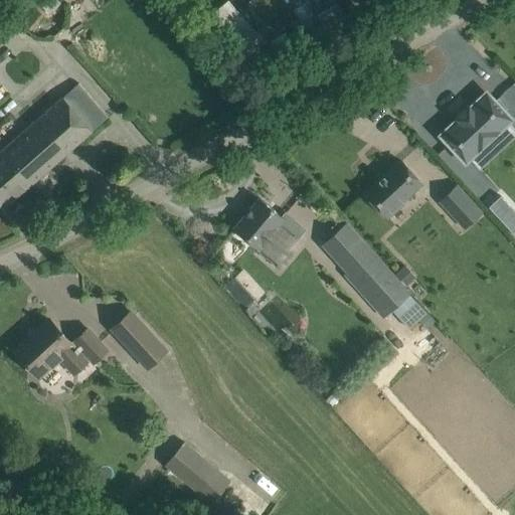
[(59,3),(56,0),(34,0),(47,14),(59,3)]
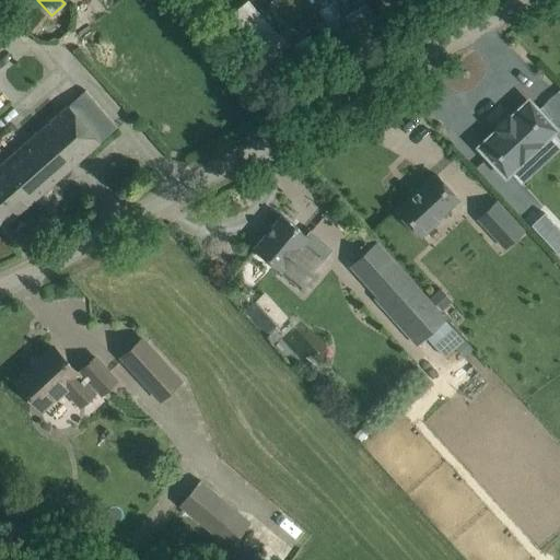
[(84,91),(4,161),(13,171),(11,173),(34,199),(116,127),(84,91)]
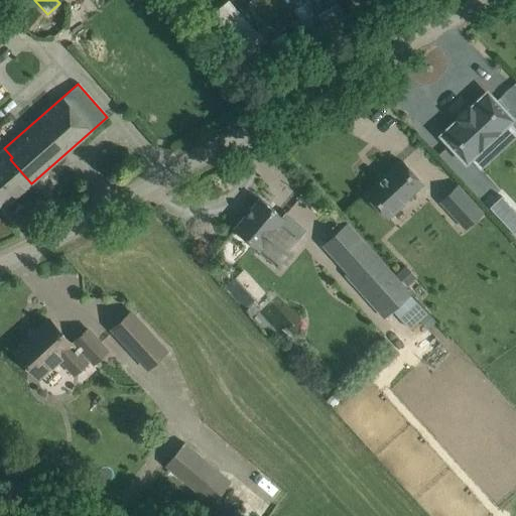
[(458,122),(442,135),(466,160),(469,158),(480,169),(515,136),(515,131),(508,122),(510,120),(487,95),(472,108),(469,105),(455,118),(458,122)]
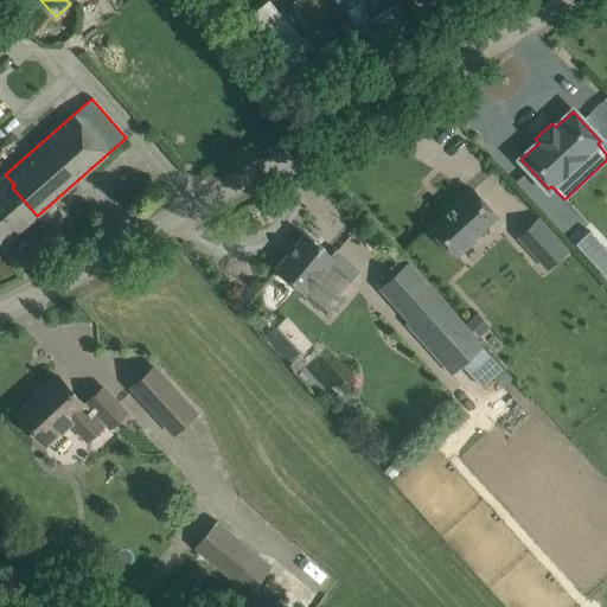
[(14,185),(5,174),(0,179),(0,244),(1,247),(37,216),(12,187),(14,185)]
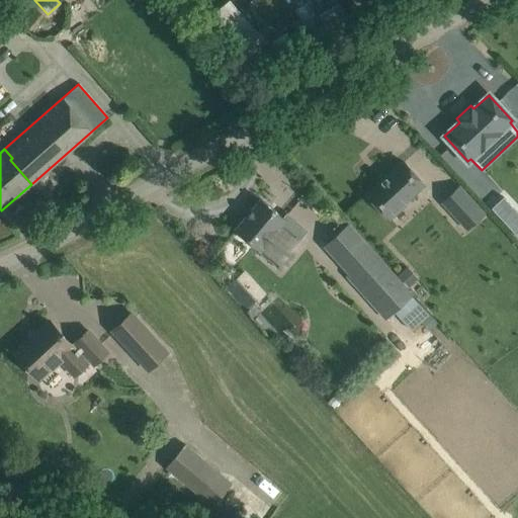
[(403,162),(367,194),(389,219),(404,205),(403,203),(423,184),(403,162)]
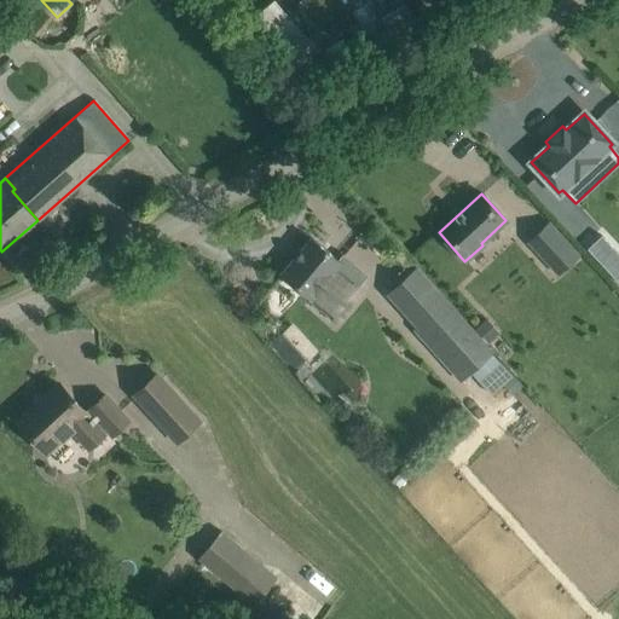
[(618,248),(585,212),(563,232),(615,289),(618,285),(618,248)]
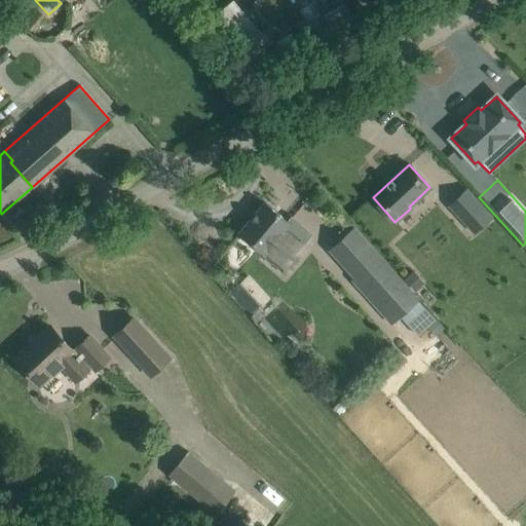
[(466,190),(451,203),(465,219),(480,204),(466,190)]
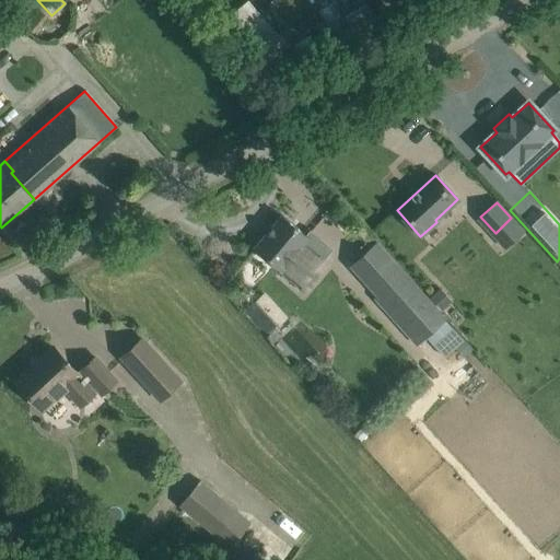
[(330,213),(317,224),(330,238),(342,226),(330,213)]
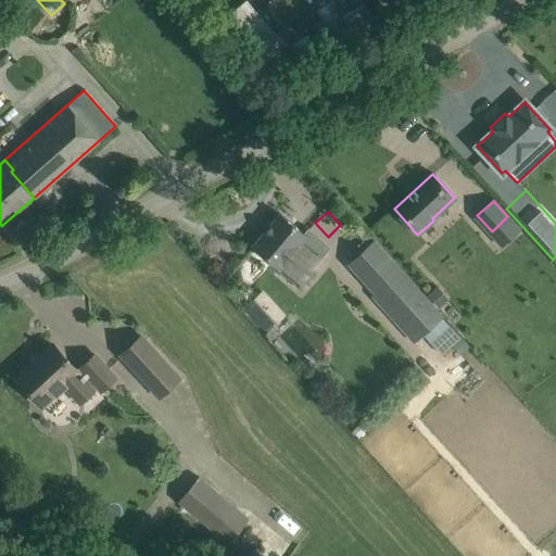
[(280,214),(253,247),(278,269),(290,255),(308,272),(328,248),(307,230),(304,235),(280,214)]
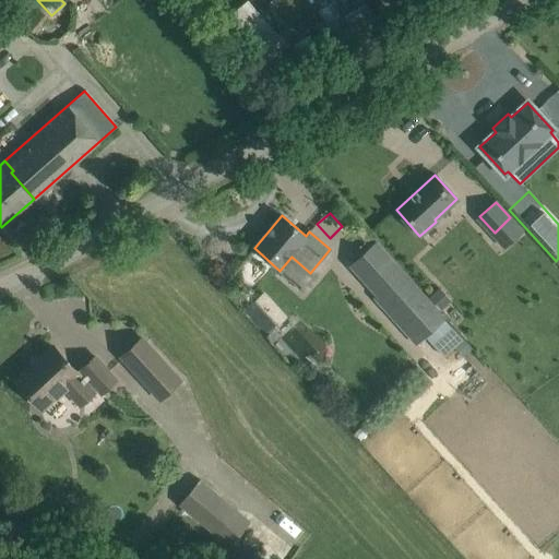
[(443,319),(376,242),(349,265),(377,296),(373,298),(415,344),(443,319)]
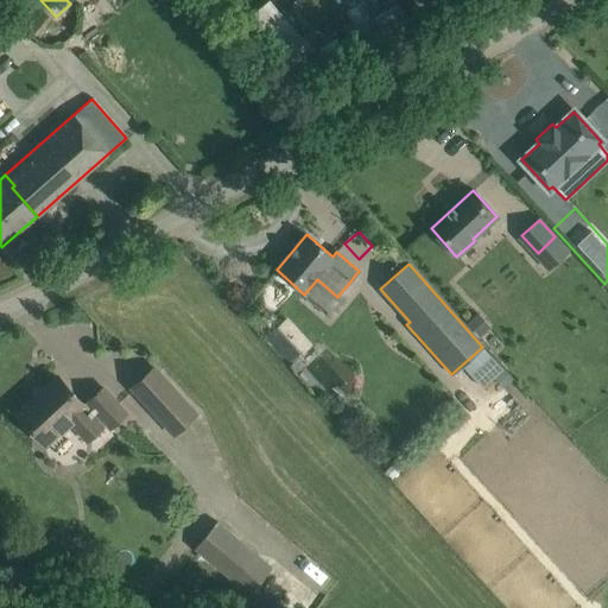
[(489,327),(477,312),(466,323),(477,337),(489,327)]
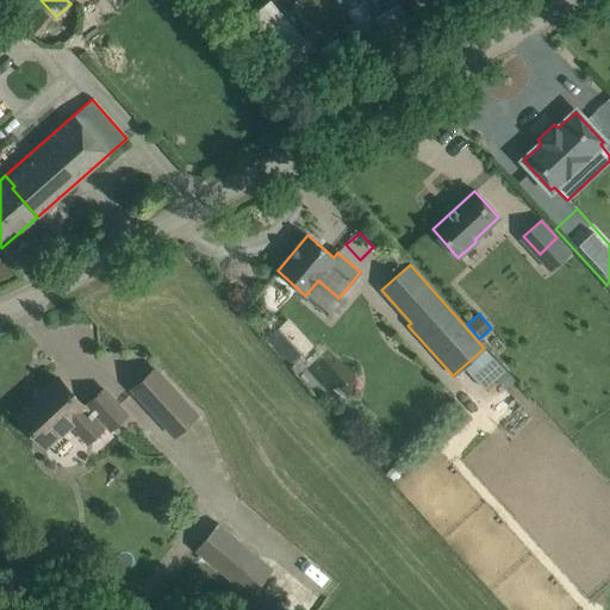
[(282,324),(267,338),(279,352),(294,337),(282,324)]
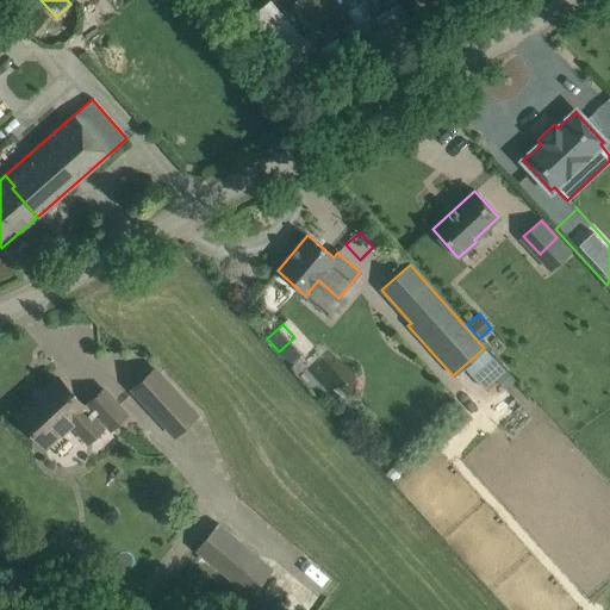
[(173,436),(197,415),(155,369),(131,391),(173,436)]
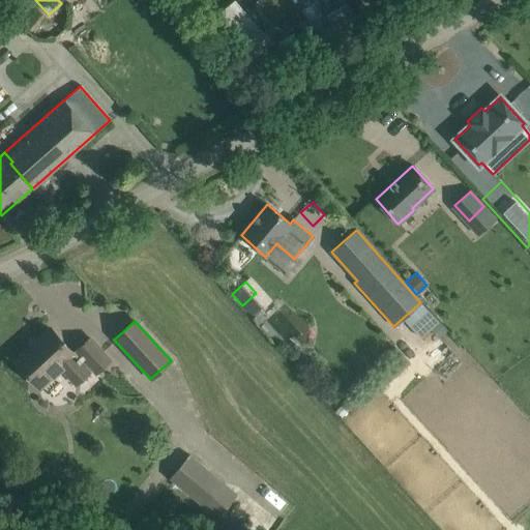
[(49,328),(13,360),(39,388),(58,371),(72,387),(92,369),(96,373),(110,360),(90,339),(74,355),(49,328)]
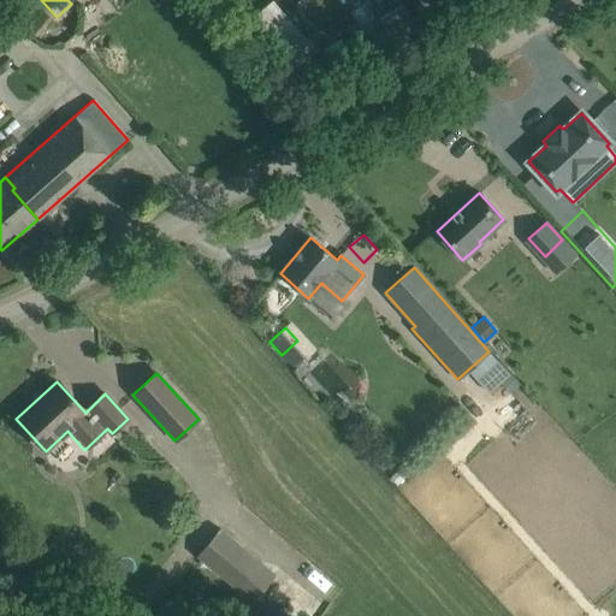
[(197,556),(237,588),(259,562),(220,529),(197,556)]
